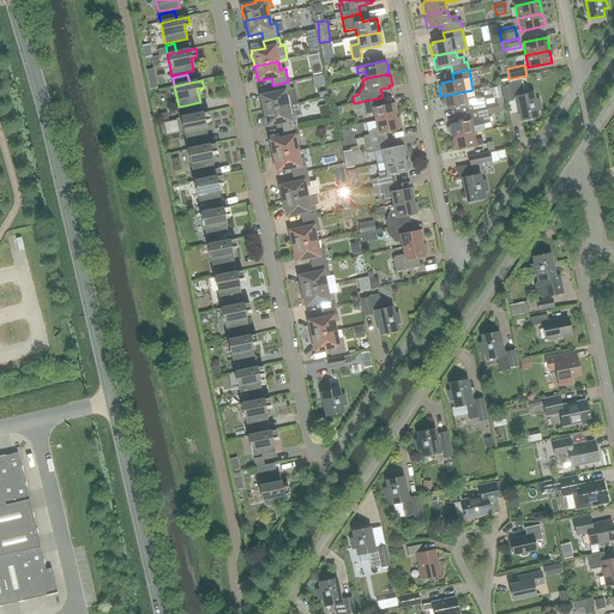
[(289,90),(288,82),(272,85),(275,94),(260,96),(262,97),(260,100),(262,104),(263,106),(264,110),(296,104),(294,89),(289,90)]
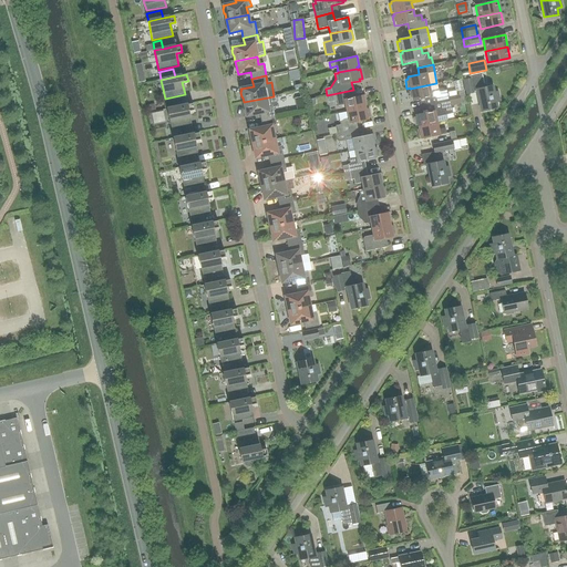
[(475,93),(472,78),(463,80),(466,94),(475,93)]
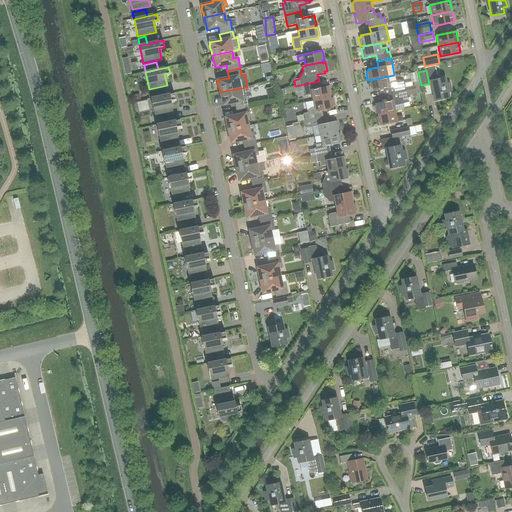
[(394,75),(370,80),(370,82),(369,83),(371,92),(388,88),(389,94),(406,91),(405,85),(398,86),(396,80),(395,80),(394,75)]
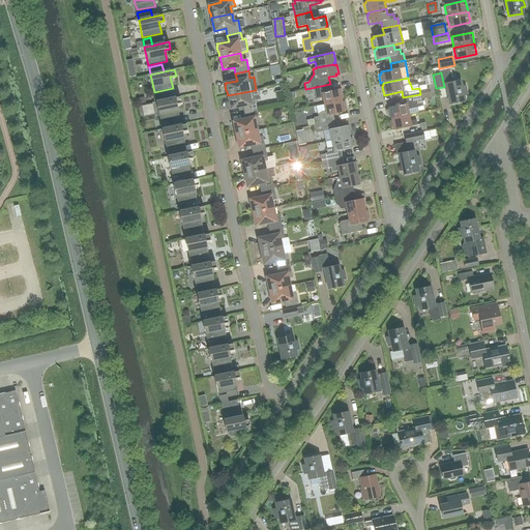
[(463,95),(467,94),(465,86),(461,87),(460,81),(446,83),(450,104),(464,101),(463,95)]
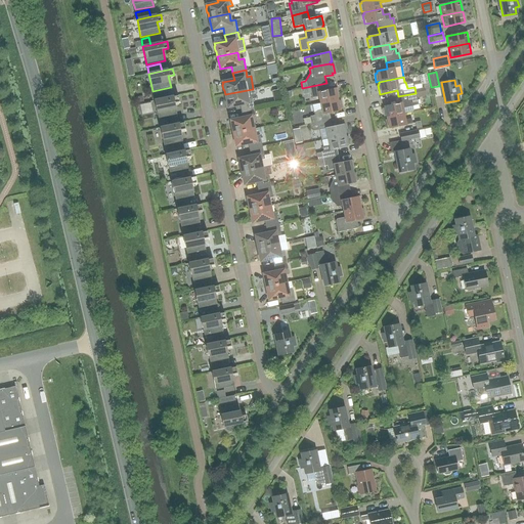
[(312,98),(318,97),(320,103),(338,99),(337,97),(339,97),(337,88),(328,90),(326,83),(302,88),(304,94),(308,93),(307,87),(309,87),(312,98)]
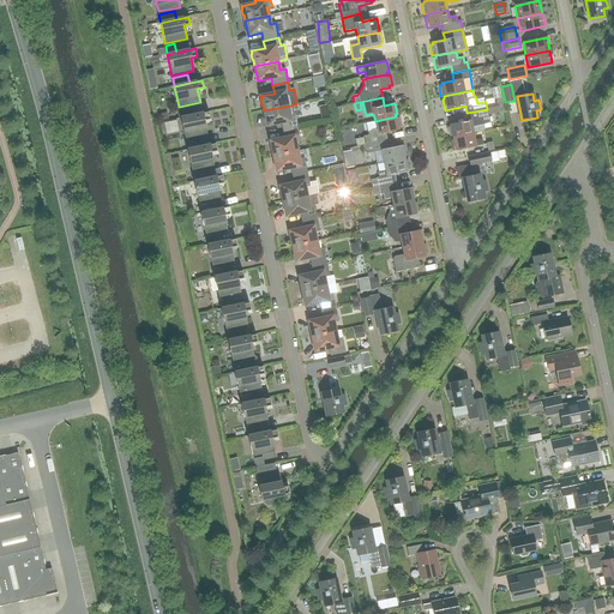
[(299,115),(296,104),(264,110),(268,126),(281,122),(282,131),(298,127),(295,115),(299,115)]
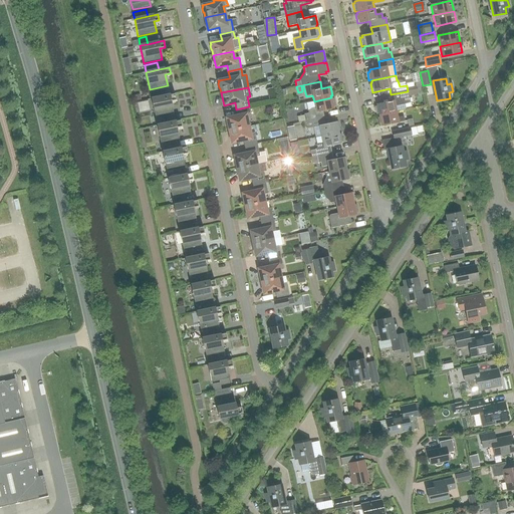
[(276,87),(269,89),(271,97),(278,96),(276,87)]
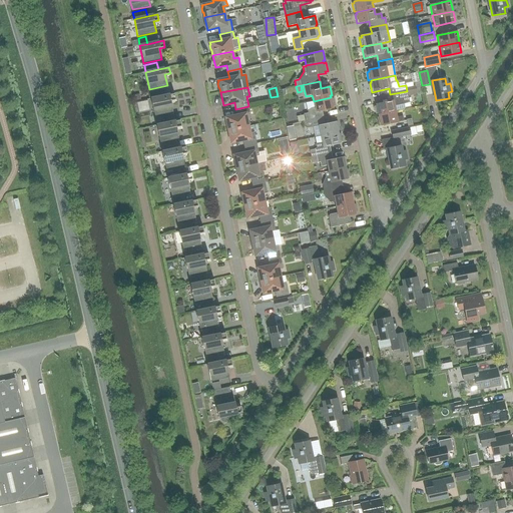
[(149,91),(151,98),(163,95),(162,88),(149,91)]
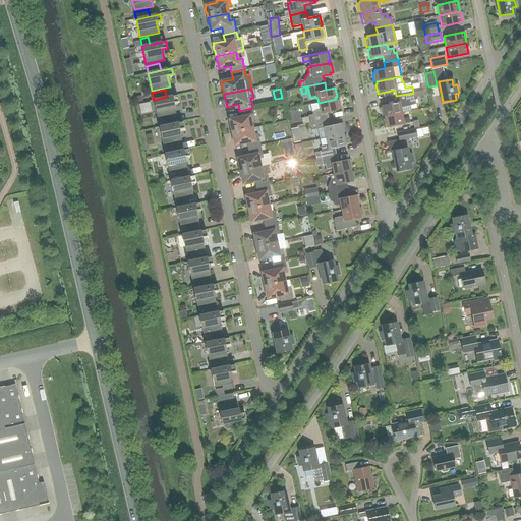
[(396,96),(398,102),(382,106),(382,107),(380,108),(382,116),(384,116),(384,117),(401,113),(400,107),(415,104),(413,93),(396,96)]
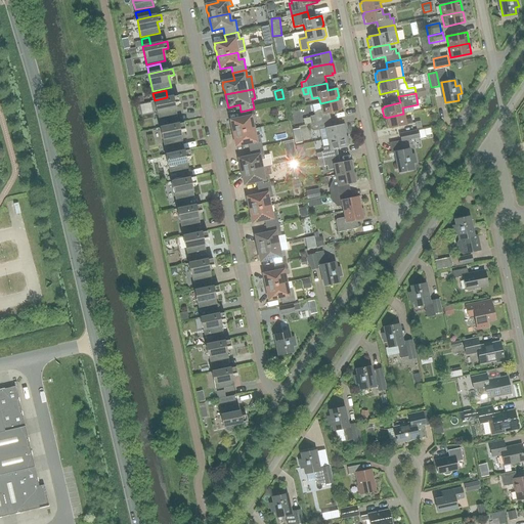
[(174,103),(179,102),(178,95),(167,97),(155,100),(158,119),(176,115),(174,103)]
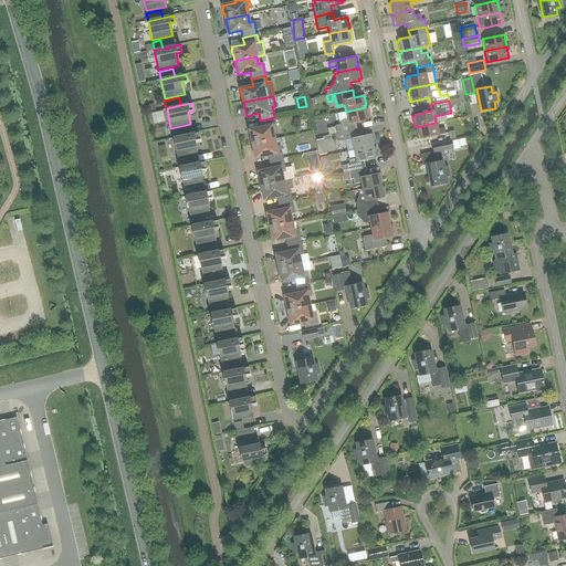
[(346,112),(347,118),(344,119),(338,123),(339,125),(335,126),(336,134),(357,129),(355,122),(367,119),(367,117),(369,117),(367,108),(365,108),(365,107),(346,112)]
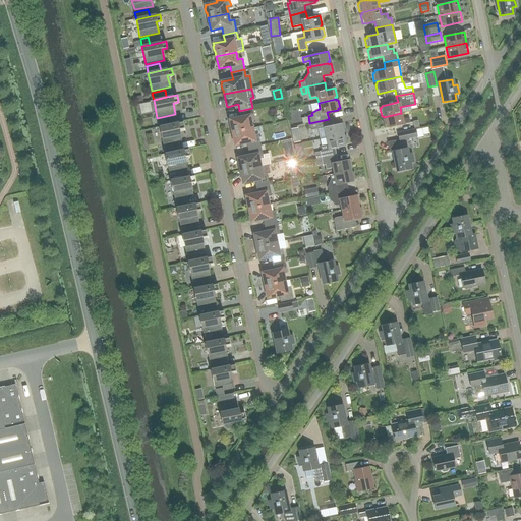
[(151,101),(140,104),(143,113),(154,110),(151,101)]
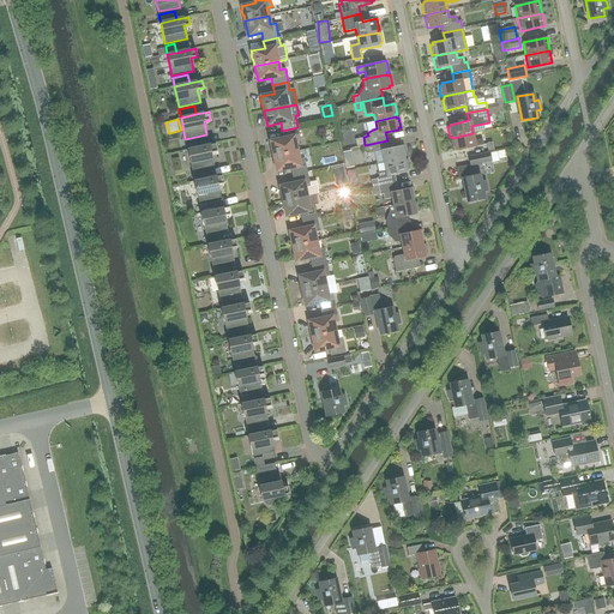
[(301,142),(298,127),(282,131),(284,138),(270,142),(271,143),(270,144),(271,149),(272,150),(274,156),(298,151),(295,143),(301,142)]
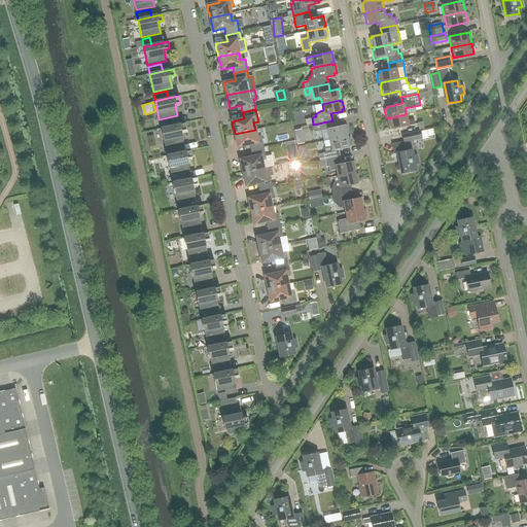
[(389,130),(409,126),(415,125),(414,119),(408,120),(406,114),(388,118),(389,119),(387,120),(389,130)]
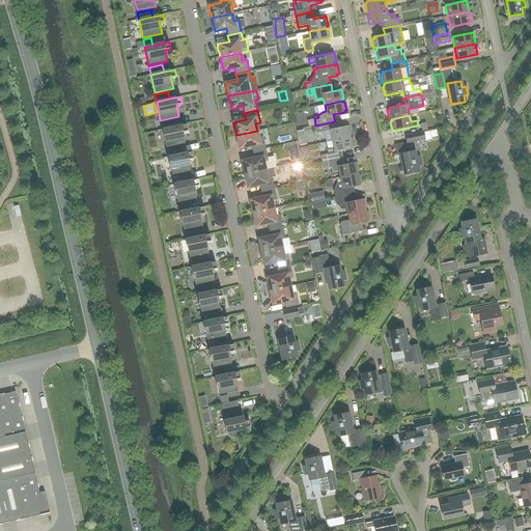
[(161,122),(162,130),(170,128),(168,120),(161,122)]
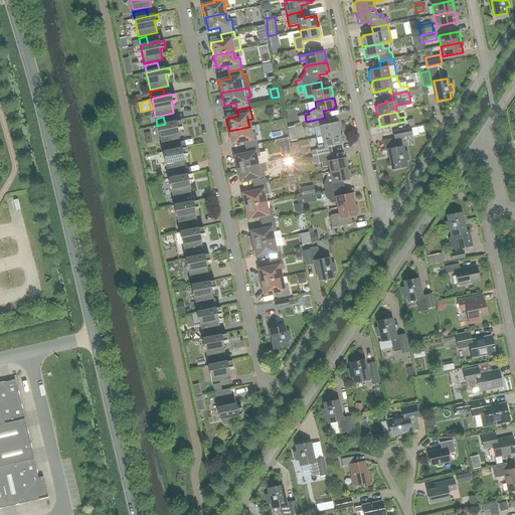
[(308,129),(320,126),(322,137),(339,133),(339,132),(341,131),(339,122),(326,125),(325,118),(306,122),(304,123),(305,127),(308,129)]
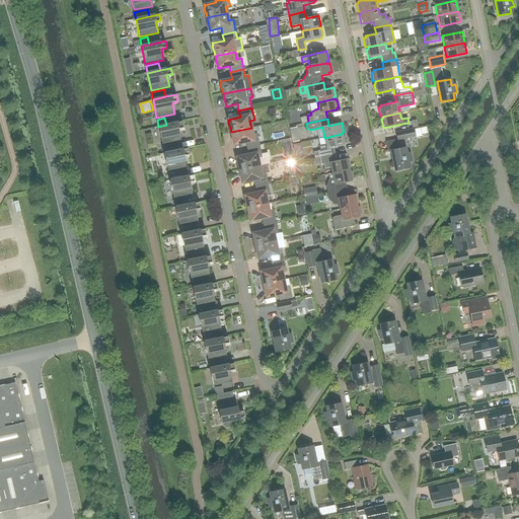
[(178,129),(183,128),(181,122),(166,125),(158,127),(162,144),(180,140),(178,129)]
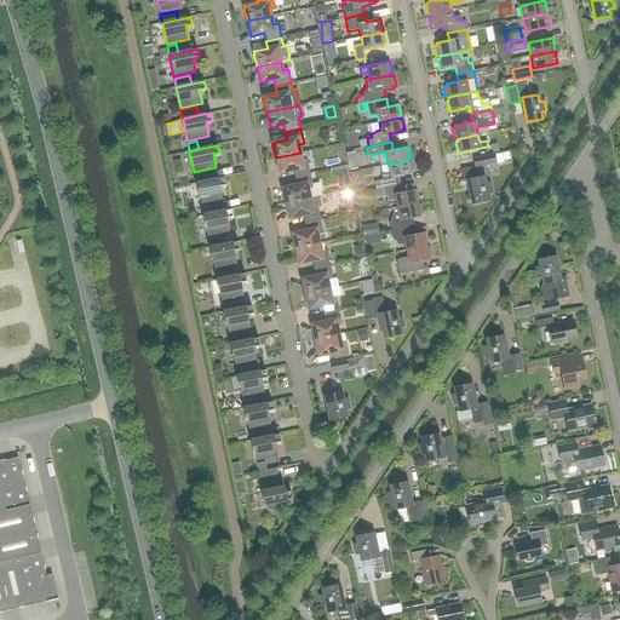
[(302,161),(300,153),(276,158),(280,172),(293,170),(294,177),(310,174),(308,160),(302,161)]
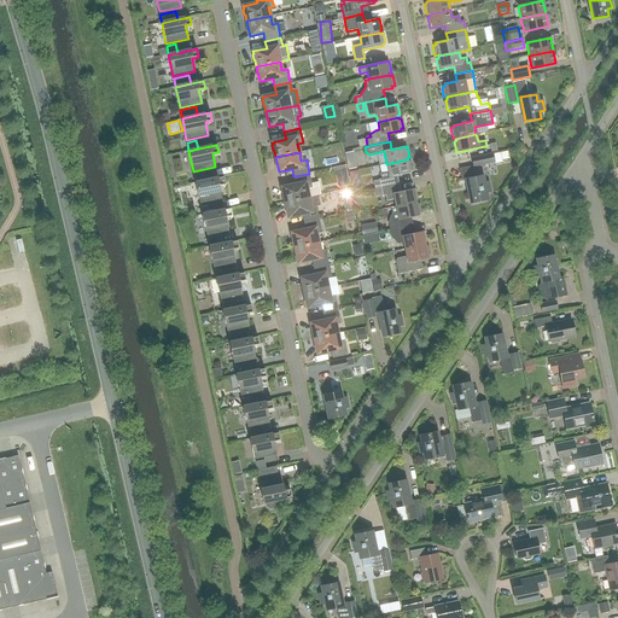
[(495,163),(493,153),(471,158),(472,167),(495,163)]
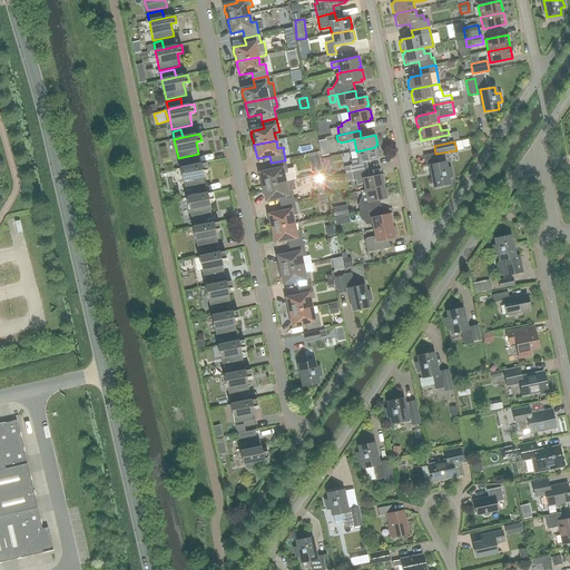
[(356,151),(359,158),(351,160),(352,165),(350,166),(344,167),(345,174),(367,169),(366,163),(379,159),(377,158),(381,157),(379,148),(376,148),(375,147),(356,151)]
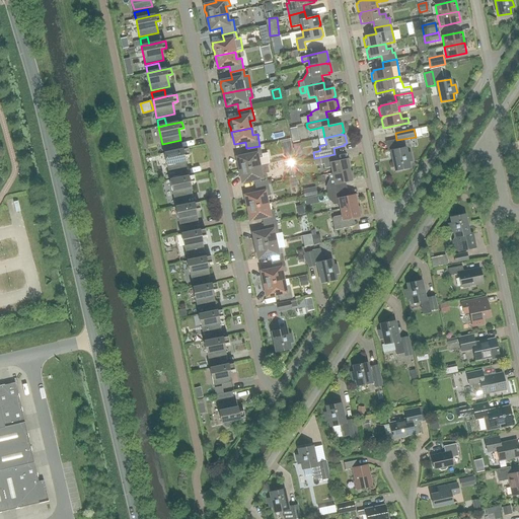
[(281,141),(283,148),(291,146),(289,140),(281,141)]
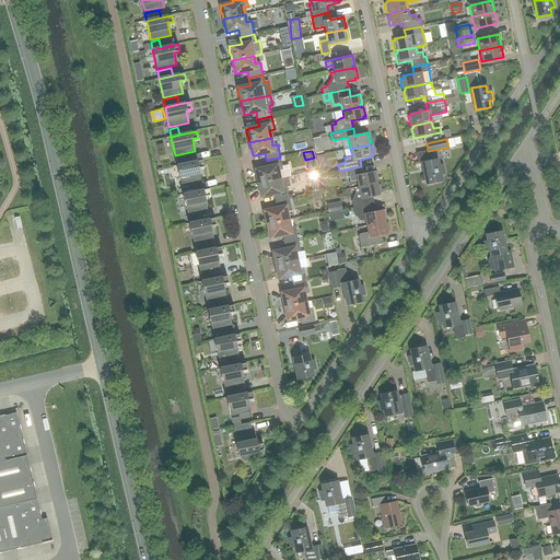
[(428,184),(441,182),(440,175),(444,174),(442,165),(438,165),(436,160),(428,161),(426,151),(416,153),(418,164),(423,163),(428,184)]
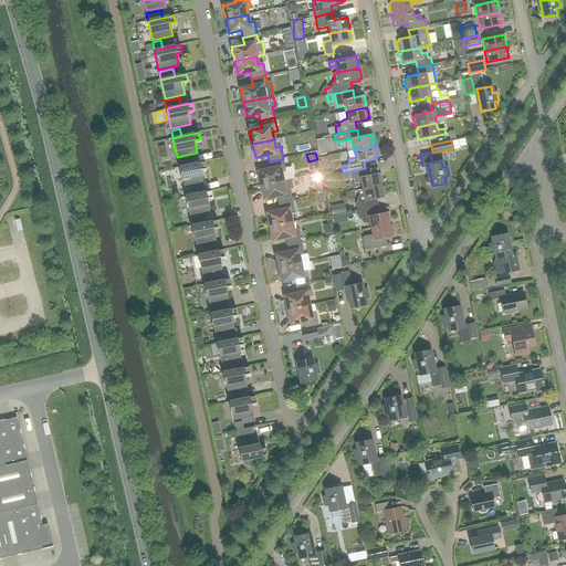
[(177,159),(179,167),(187,166),(186,157),(177,159)]
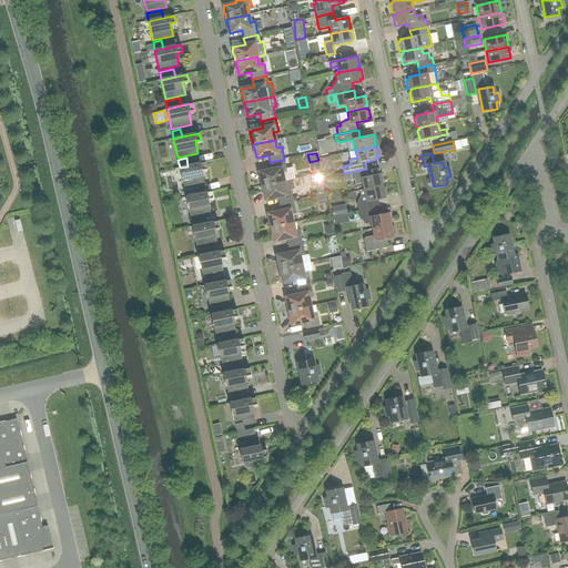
[(262,186),(292,180),(294,179),(292,168),(286,169),(284,160),(270,162),(272,170),(259,172),(260,174),(259,175),(260,180),(261,181),(262,186)]
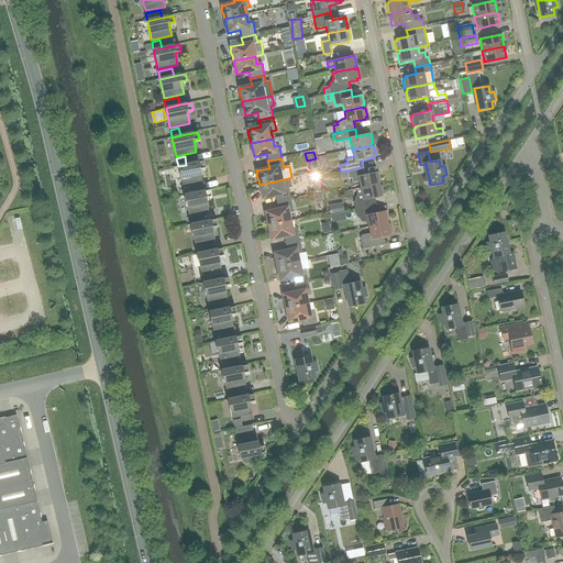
[(199,169),(205,168),(203,161),(186,165),(178,166),(183,186),(202,181),(199,169)]
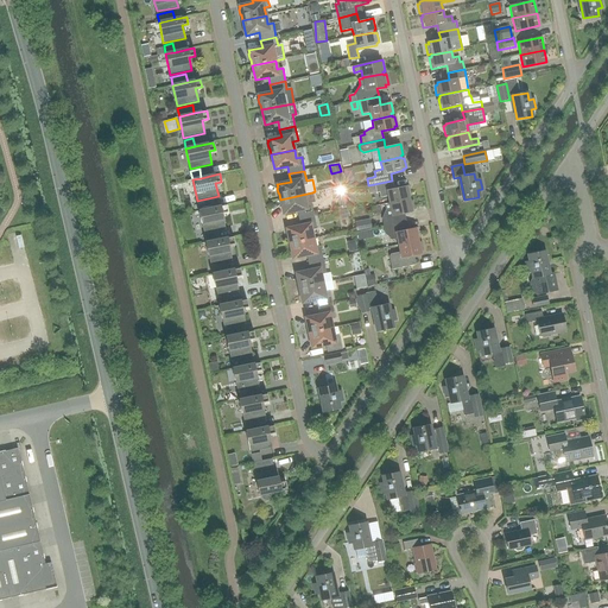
[(380,197),(387,196),(390,203),(410,200),(409,197),(411,196),(409,185),(394,189),(392,181),(368,185),(369,194),(377,192),(379,192),(380,197)]
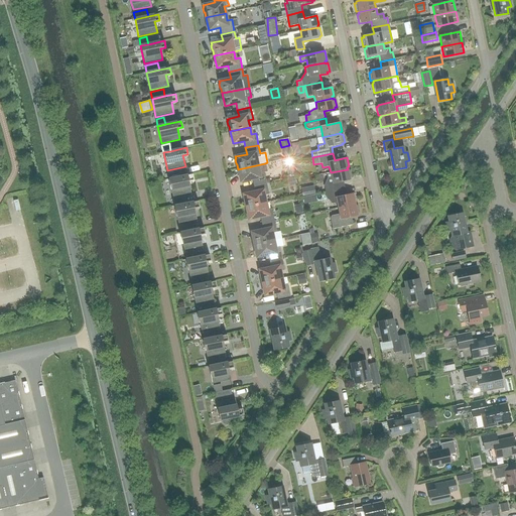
[(267,171),(265,163),(238,169),(241,181),(252,178),(253,185),(266,182),(264,172),(267,171)]
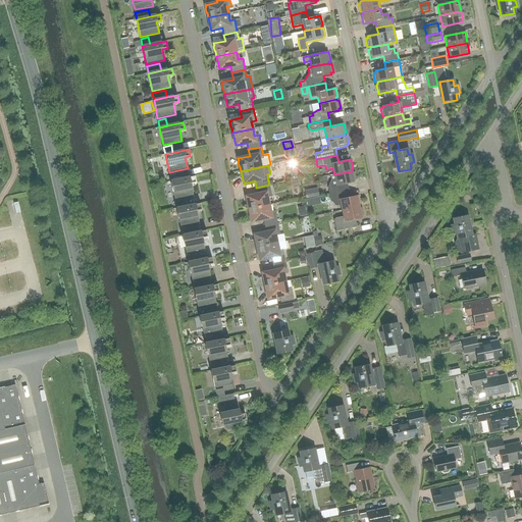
[(169,174),(170,181),(184,178),(183,171),(169,174)]
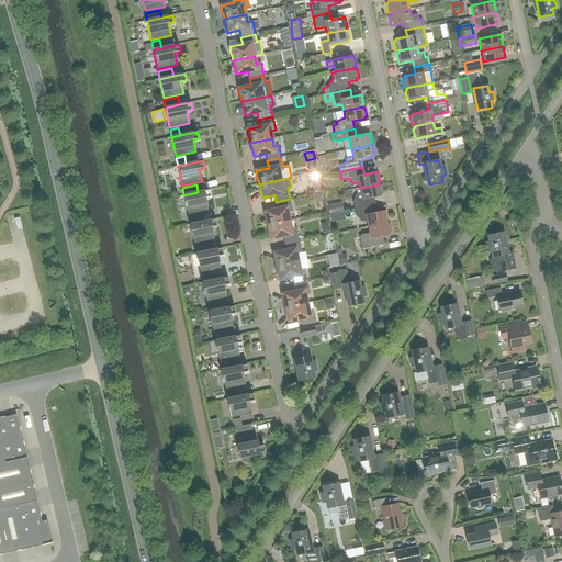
[(356,194),(352,202),(353,210),(371,205),(369,199),(381,197),(381,194),(383,193),(381,184),(379,186),(379,184),(360,188),(355,189),(356,194)]
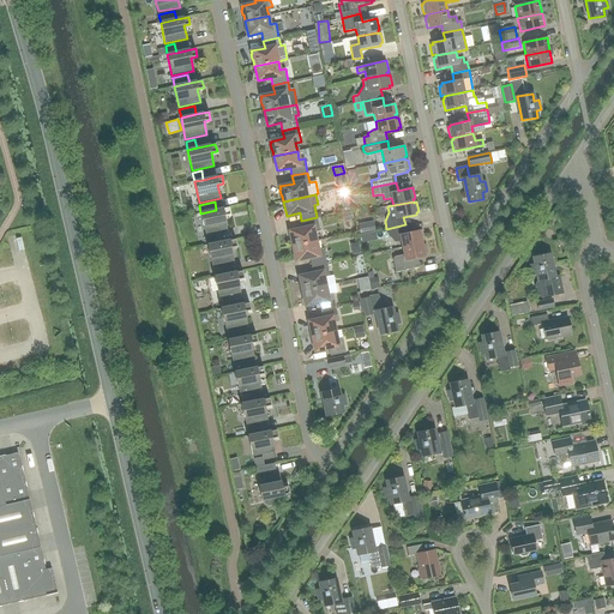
[(230,215),(229,208),(216,210),(200,214),(205,234),(227,229),(224,216),(230,215)]
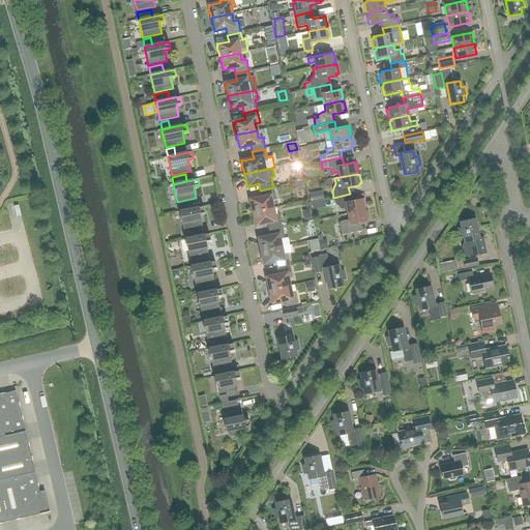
[(276,200),(273,187),(260,190),(262,197),(249,200),(251,201),(249,203),(251,206),(252,207),(253,212),(272,208),(271,201),(276,200)]
